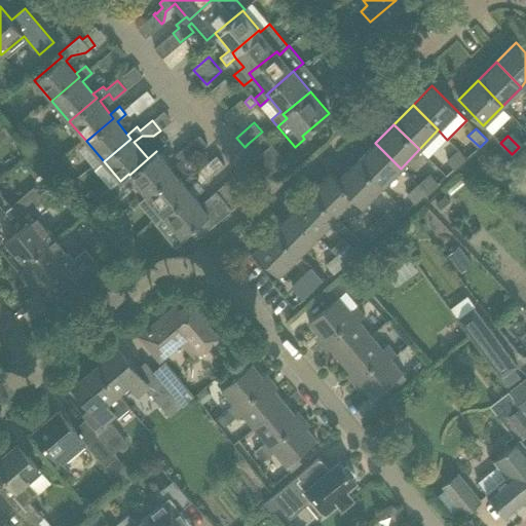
[(375,143),(357,162),(381,187),(401,168),(375,143)]
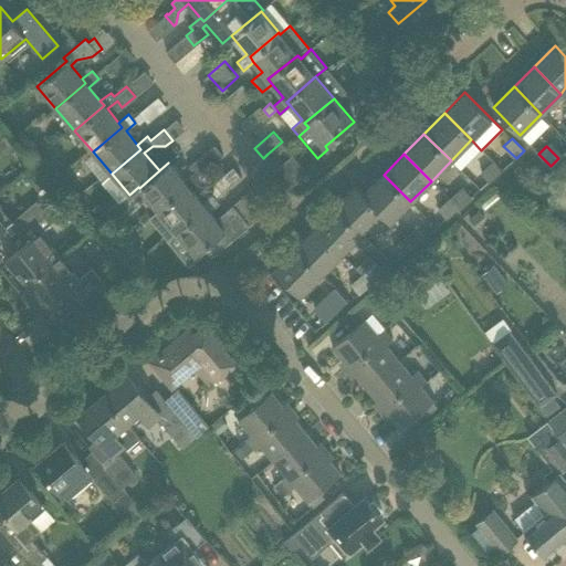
[(205,170),(197,160),(188,167),(194,173),(197,177),(205,170)]
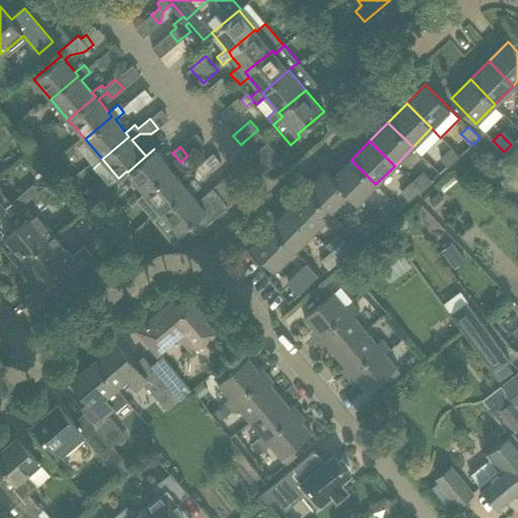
[(447,166),(448,165),(458,156),(452,148),(440,158),(447,166)]
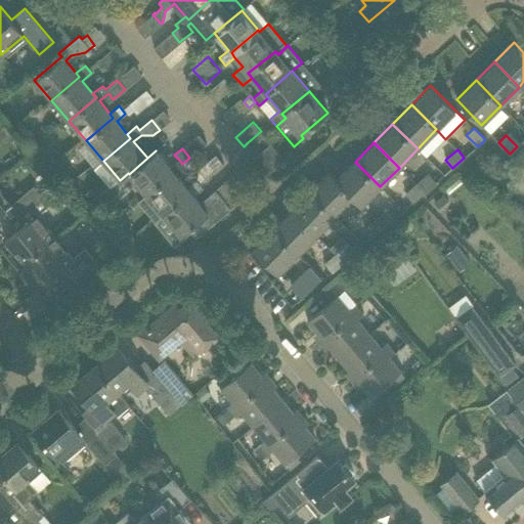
[(176,175),(185,167),(182,164),(179,160),(170,168),(156,150),(129,174),(146,194),(170,174),(173,171),(176,175)]
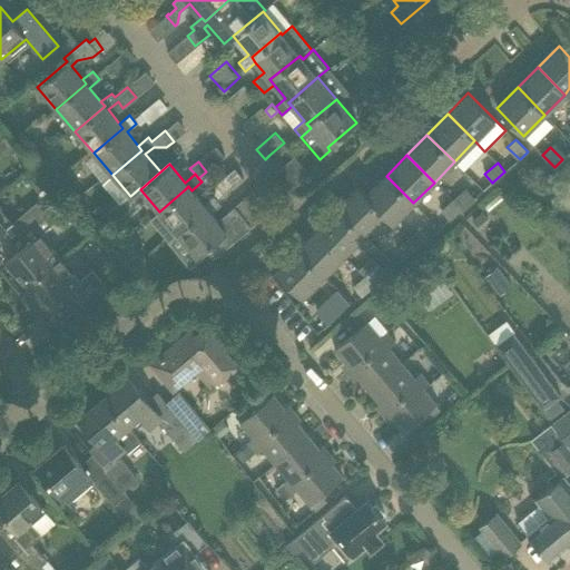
[(303,166),(286,180),(292,188),(310,173),(303,166)]
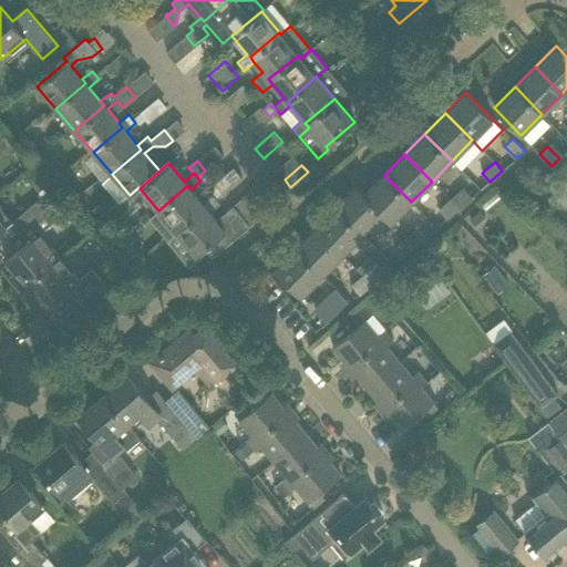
[(391,223),(411,202),(384,175),(364,195),(356,186),(391,223)]
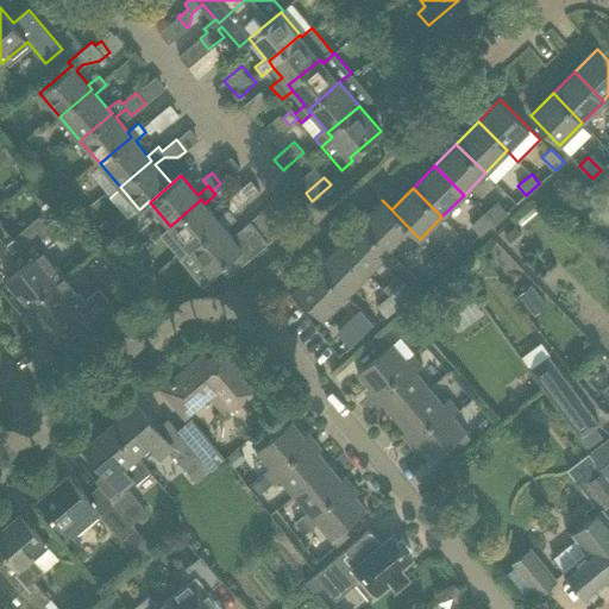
[(225,227),(236,218),(231,213),(238,207),(228,196),(227,209),(217,218),(205,203),(201,199),(198,202),(170,226),(190,250),(221,223),(225,227)]
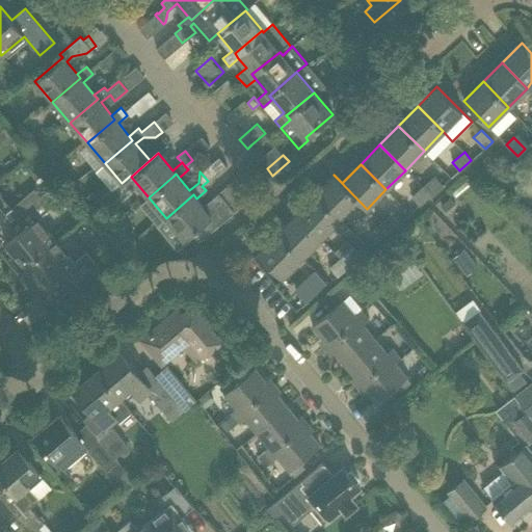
[(314,194),(340,219),(356,202),(366,210),(367,209),(334,175),(314,194)]
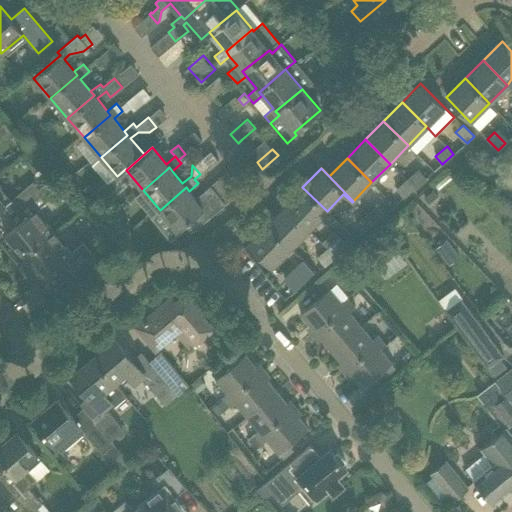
[(415,188),(427,179),(419,169),(407,179),(415,188)]
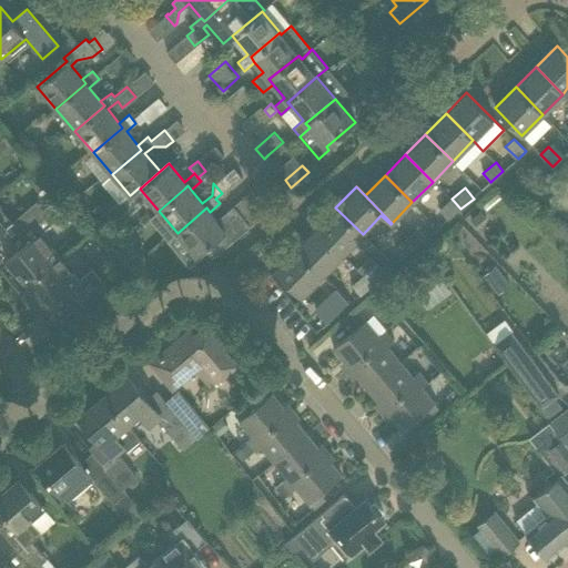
[(250,225),(242,216),(261,201),(252,190),(216,220),(210,212),(206,208),(178,233),(196,255),(204,249),(212,257),(250,225)]
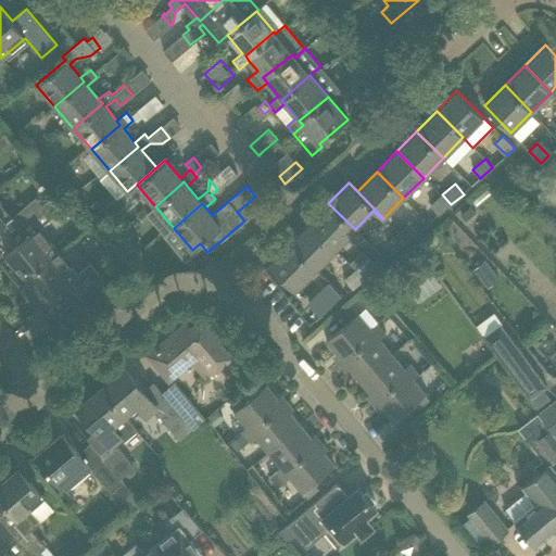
[(442,194),(430,205),(439,215),(451,204),(442,194)]
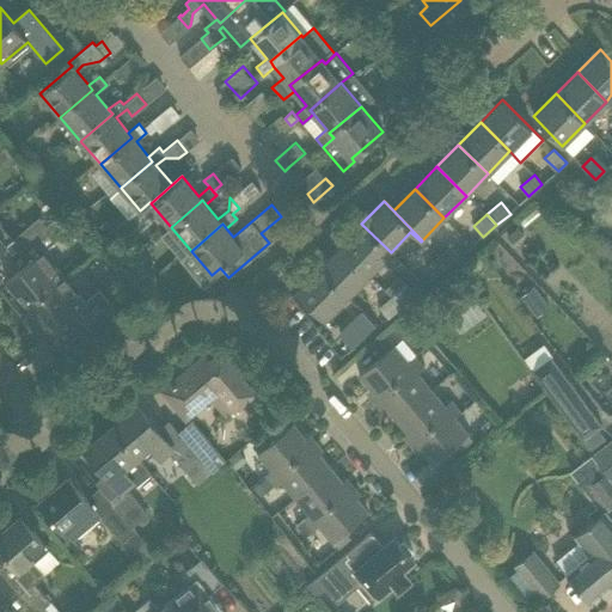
[(69,215),(60,224),(68,233),(74,228),(78,225),(69,215)]
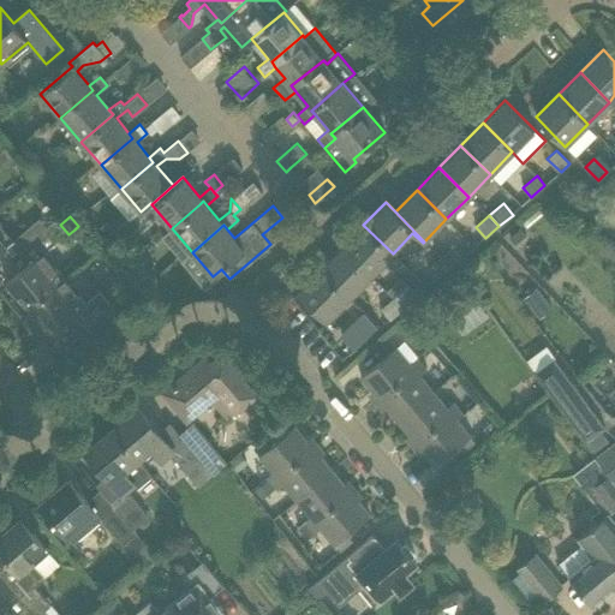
[(19,254),(48,230),(40,219),(15,240),(0,222),(0,251),(10,244),(19,254)]
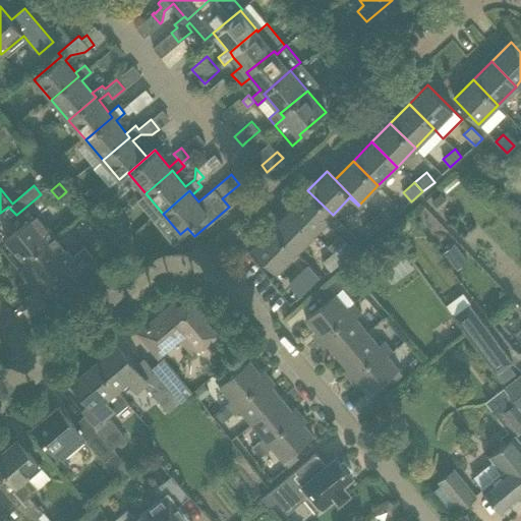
[(313,233),(333,215),(307,190),(289,209),(313,233)]
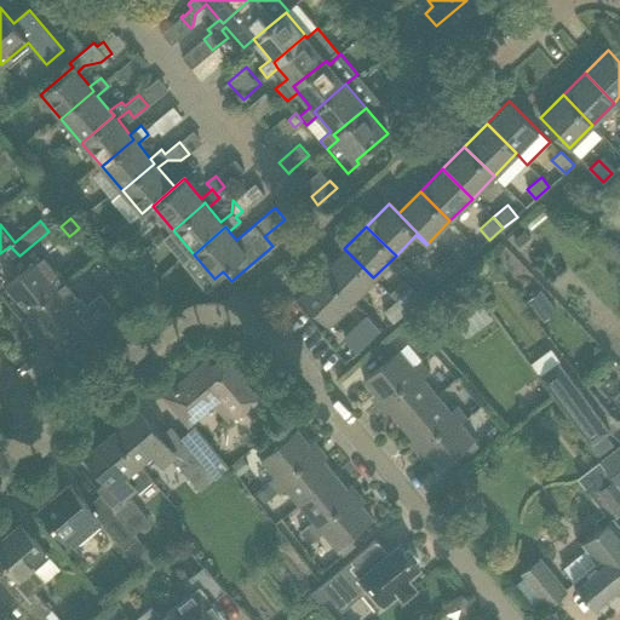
[(64,279),(44,254),(58,242),(49,231),(19,256),(28,267),(6,285),(15,296),(7,302),(19,316),(64,279)]
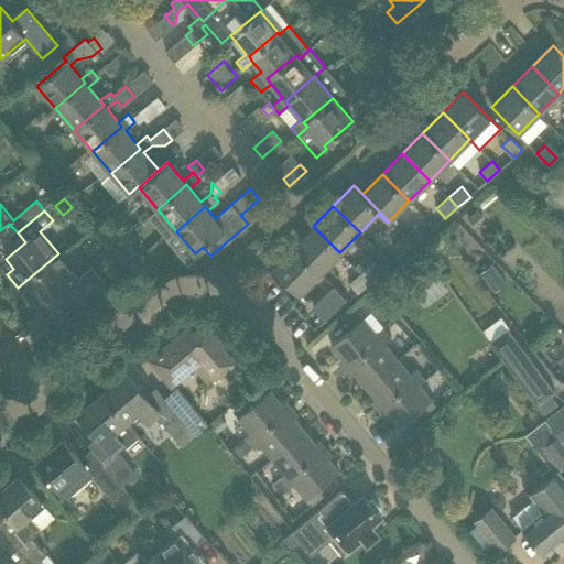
[(416,225),(403,237),(413,247),(426,236),(416,225)]
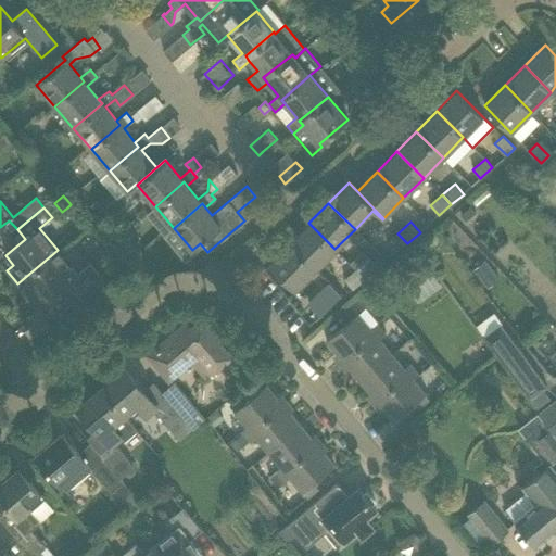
[(308,223),(289,243),(315,269),(335,249),(308,223)]
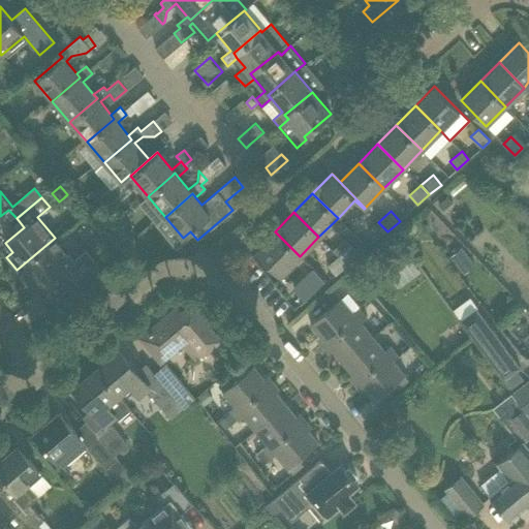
[(376,242),(387,231),(378,222),(367,231),(376,242)]
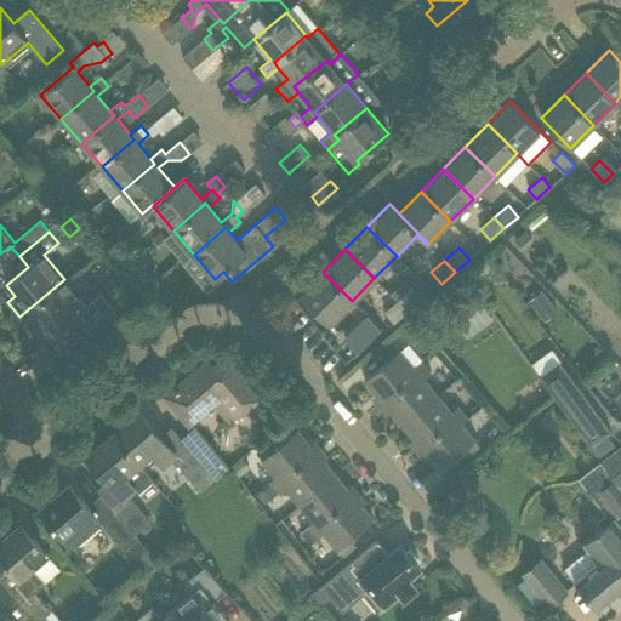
[(329,324),(352,301),(323,272),(300,295),(329,324)]
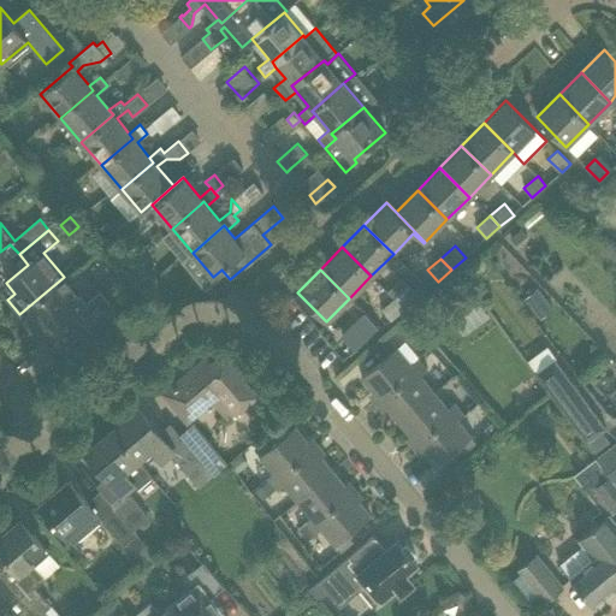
[(64,353),(116,311),(100,292),(86,304),(64,277),(19,314),(21,317),(28,311),(36,320),(29,326),(42,342),(49,336),(64,353)]
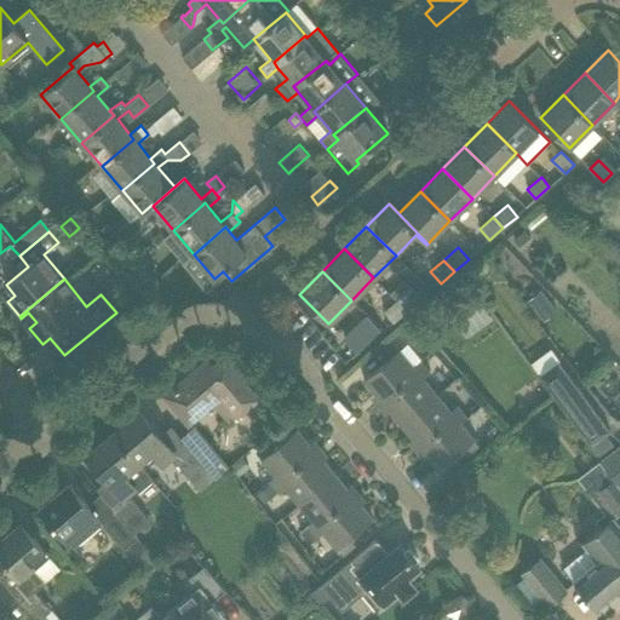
[(412,286),(396,300),(407,311),(423,298),(412,286)]
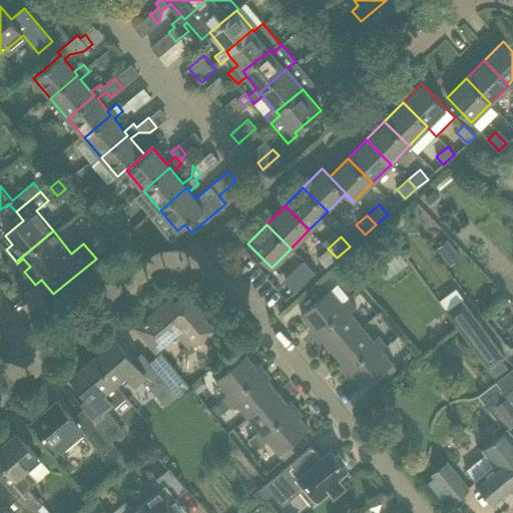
[(326,267),(337,258),(328,248),(318,258),(326,267)]
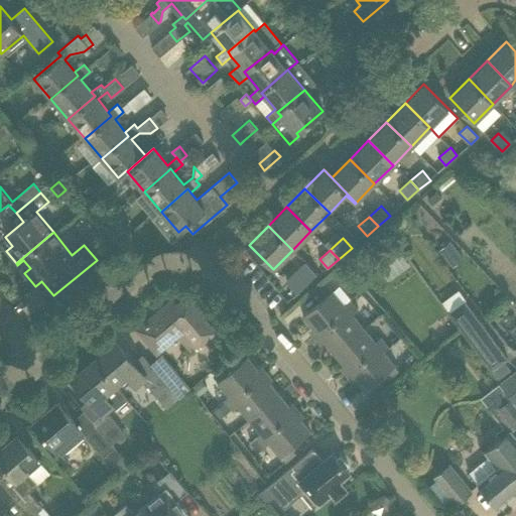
[(293,275),(291,276),(286,282),(297,293),(304,286),(293,275)]
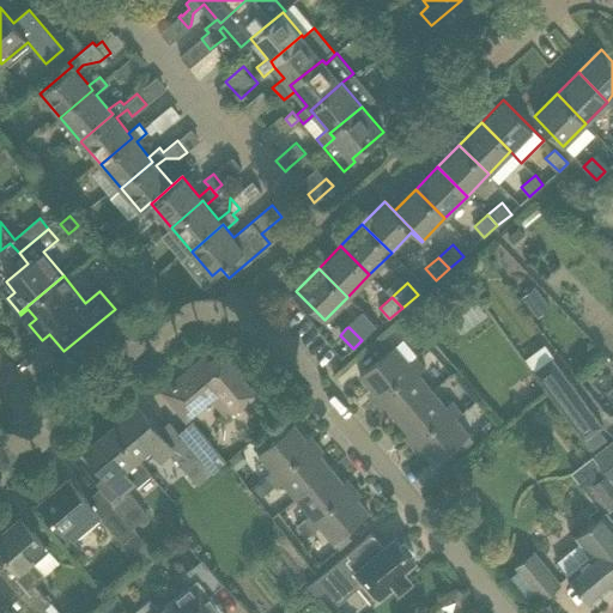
[(359,375),(378,398),(413,369),(408,363),(389,340),(378,350),(383,356),(359,375)]
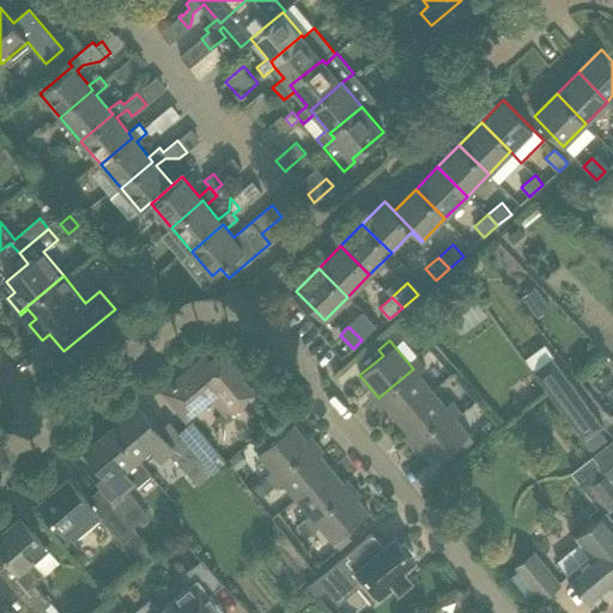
[(235,411),(236,408),(255,393),(220,353),(211,362),(205,354),(162,392),(186,419),(218,390),(235,411)]
